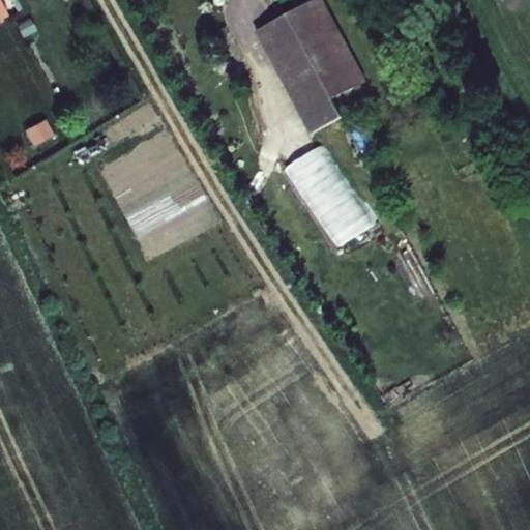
[(0,0),(0,20),(8,16),(0,0)]
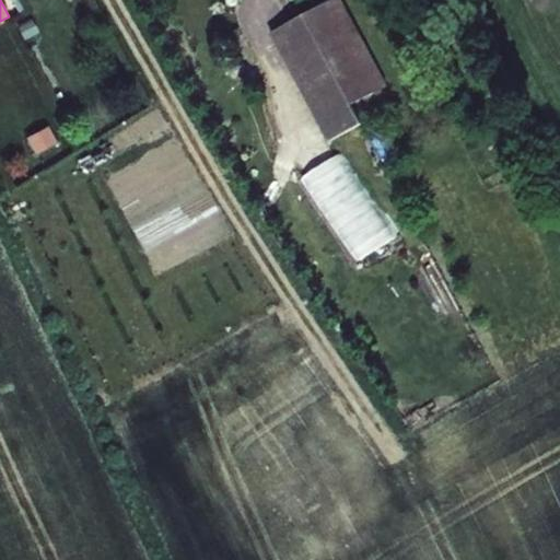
[(23,10),(18,0),(11,0),(19,12),(23,10)]
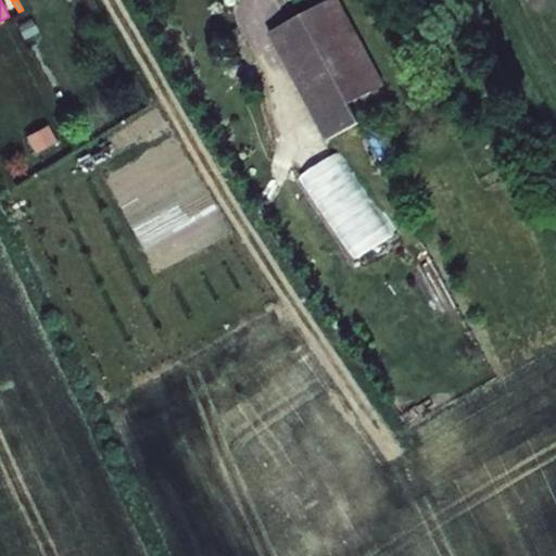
[(386,85),(340,0),(327,0),(267,32),(325,142),(359,125),(349,104),(386,85)]
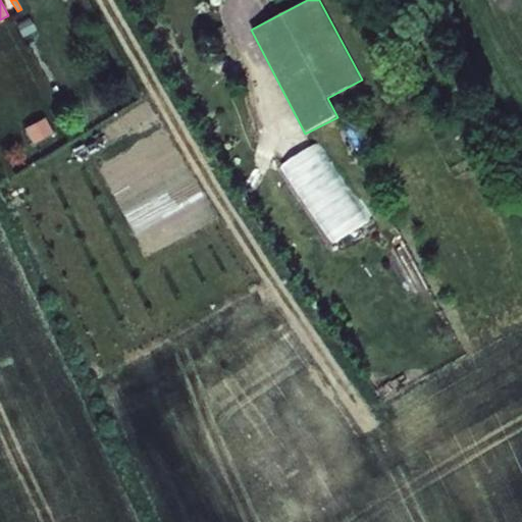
[(30,16),(16,23),(22,37),(37,30),(30,16)]
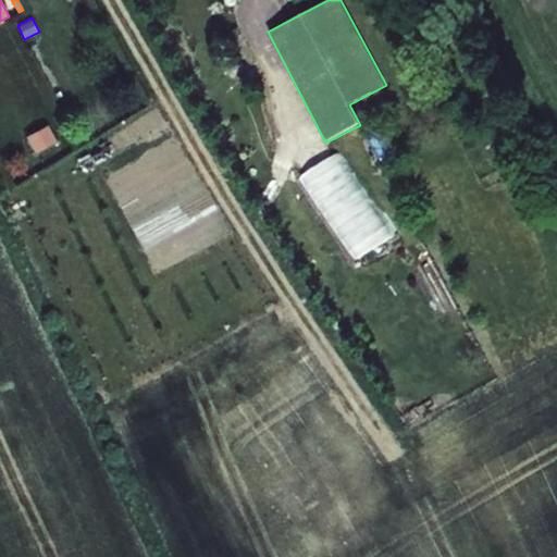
[(57,141),(47,125),(26,137),(36,153),(57,141)]
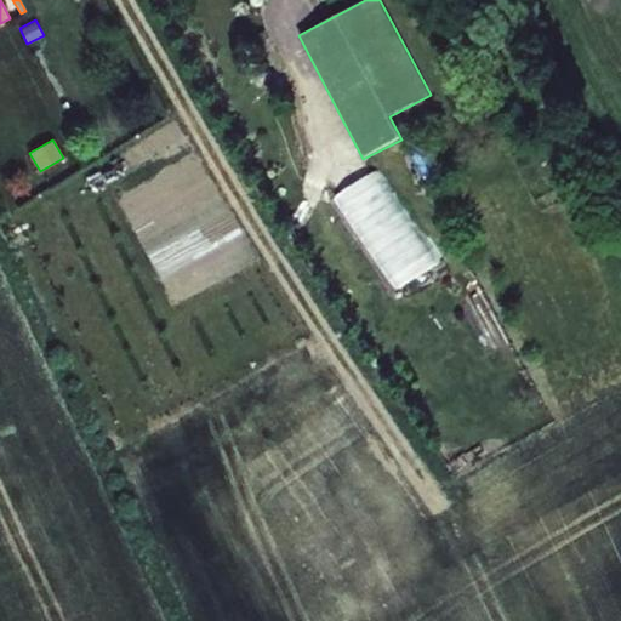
[(332,198),(393,294),(438,266),(377,170),(332,198)]
